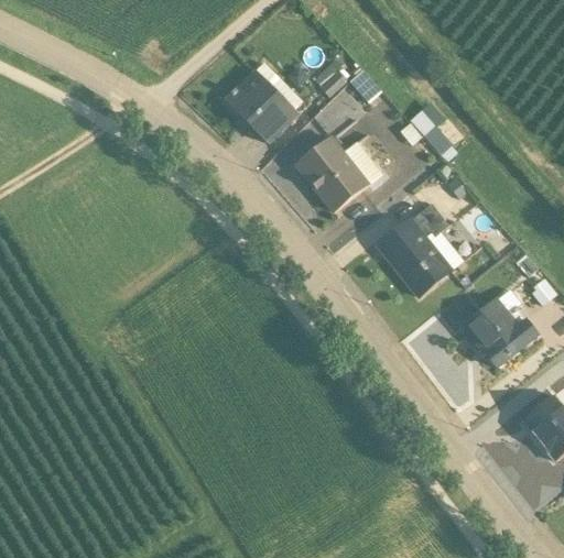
[(313,77),(329,96),(347,80),(338,69),(340,67),(334,58),(333,59),(313,77)]
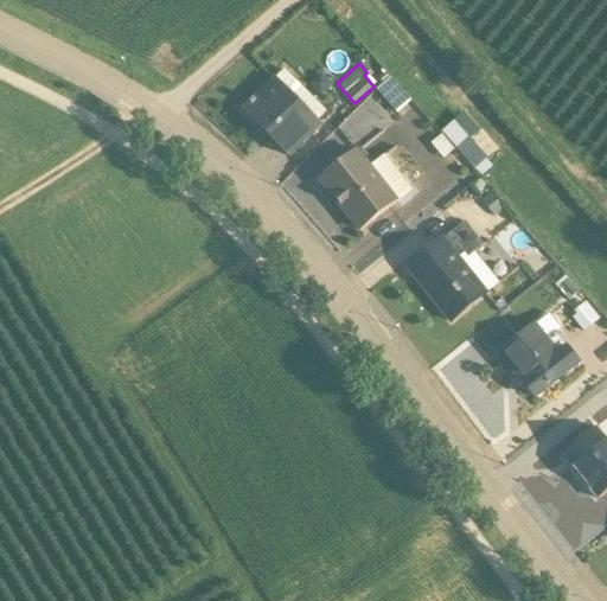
[(323,106),(283,66),(275,75),(274,75),(243,104),(267,129),(266,130),(288,154),(320,122),(314,115),(323,106)]
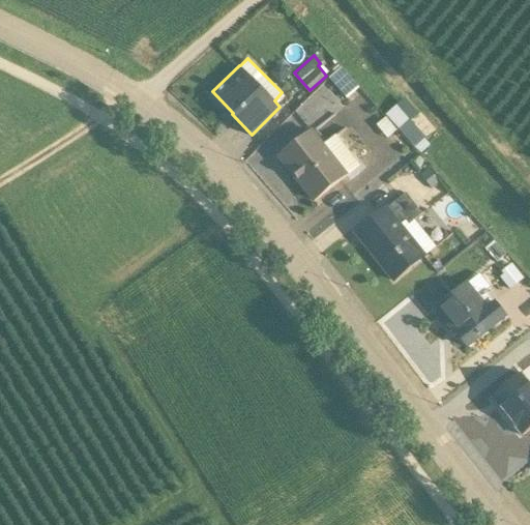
[(358,84),(340,64),(327,75),(346,95),(358,84)]
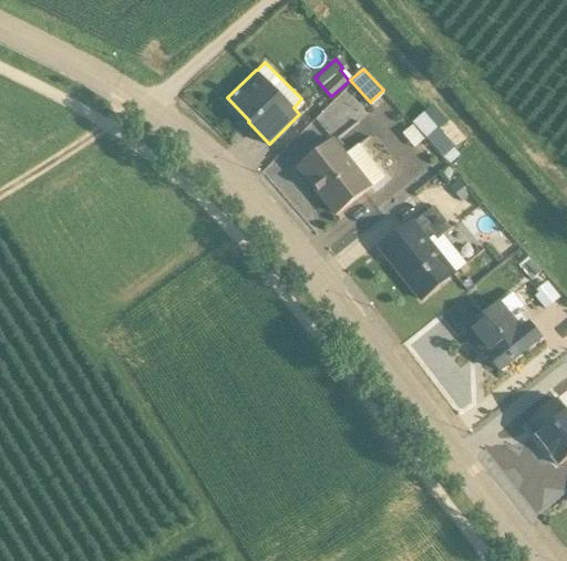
[(451,162),(463,152),(441,126),(449,120),(433,102),(414,118),(451,162)]
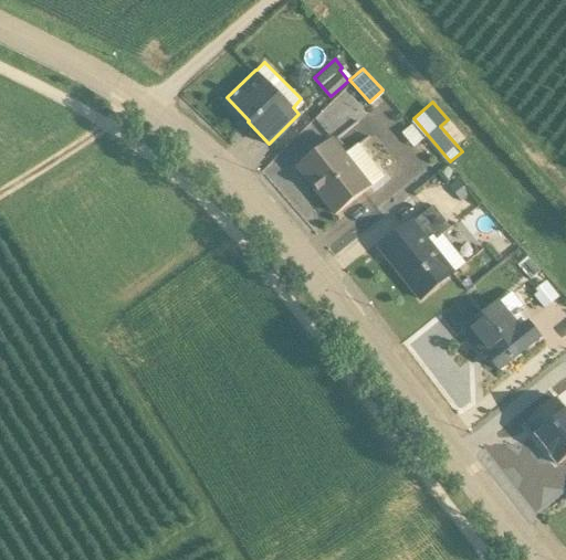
[(295,166),(333,213),(370,183),(369,182),(381,172),(357,141),(344,151),(332,136),(295,166)]
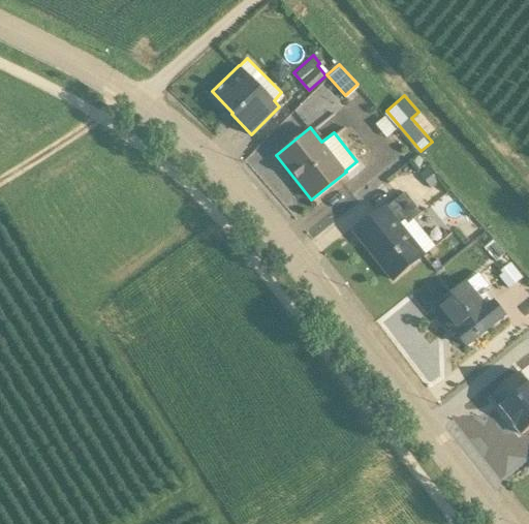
[(430,165),(417,175),(410,164),(405,168),(409,174),(403,178),(418,198),(441,182),(430,165)]
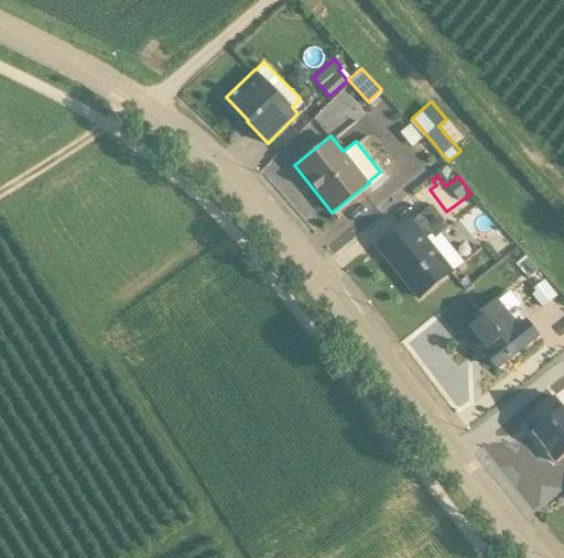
[(448,225),(431,203),(412,217),(411,216),(373,244),(416,298),(454,270),(453,267),(463,260),(440,231),(448,225)]
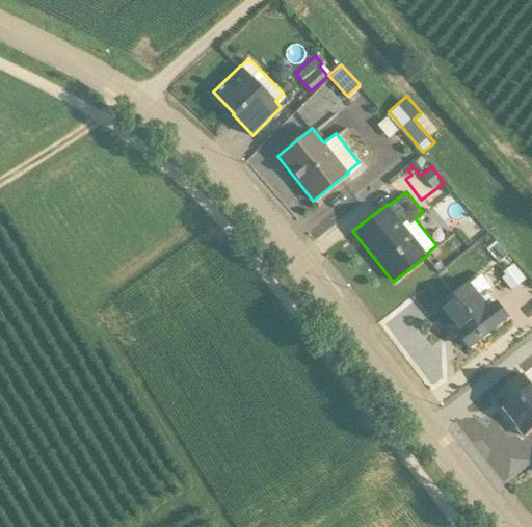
[(507,253),(495,238),(485,246),(498,260),(507,253)]
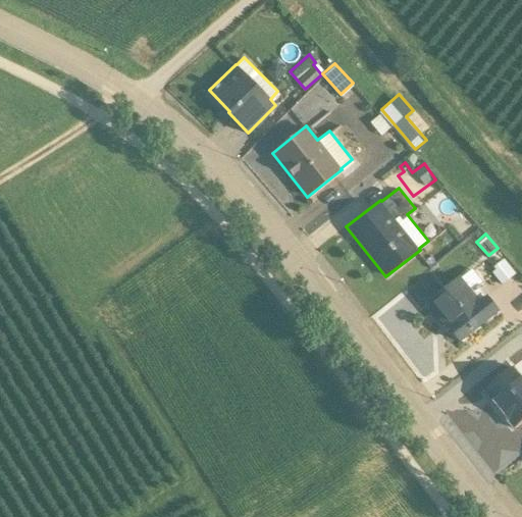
[(514,270),(502,255),(493,261),(497,265),(491,270),(501,281),(502,281),(506,277),(507,278),(510,276),(509,275),(514,270)]
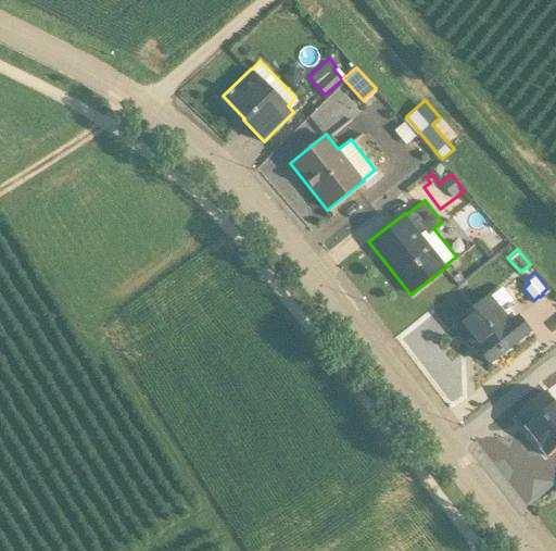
[(502,285),(453,321),(489,364),(531,330),(508,301),(513,299),(502,285)]
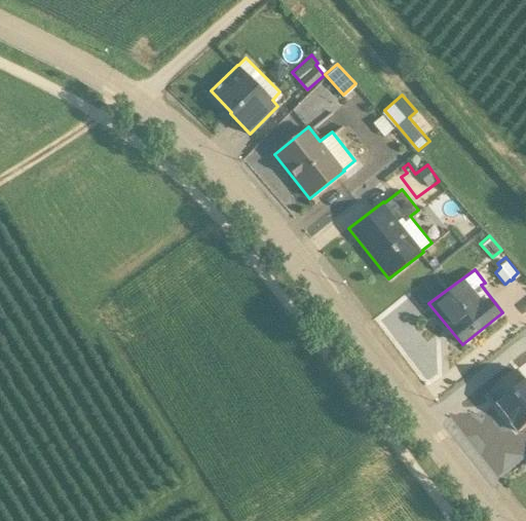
[(525,378),(515,365),(484,391),(517,431),(525,422),(525,378)]
